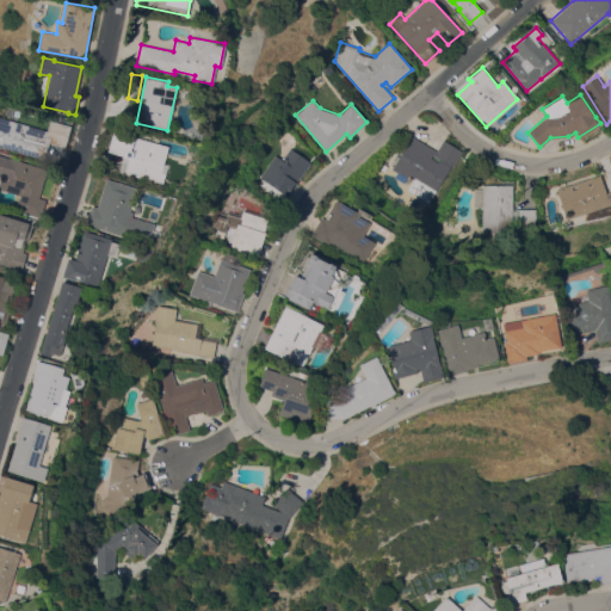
[(0,116),(47,130),(50,119),(71,125),(65,147),(49,142),(44,159),(0,146),(0,116)]
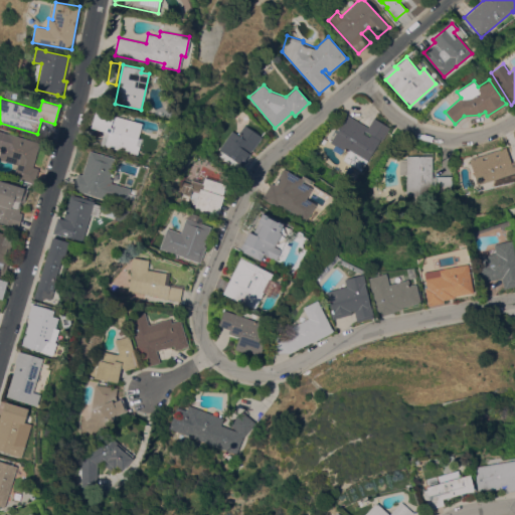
[(100,145),(104,131),(91,128),(96,108),(114,113),(113,115),(141,123),(137,138),(141,139),(136,155),(100,145)]
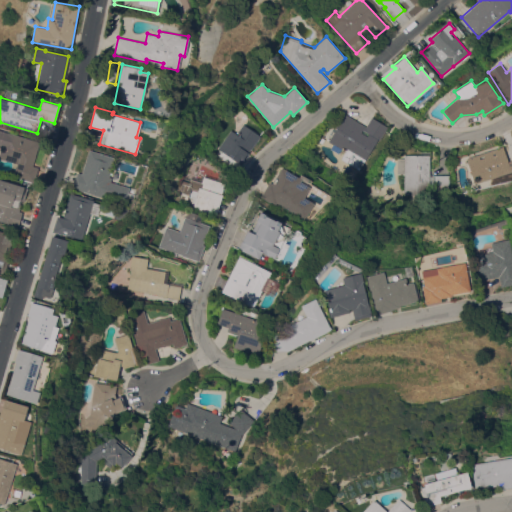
[(387,127),(380,139),(378,138),(359,170),(341,159),(345,152),(328,141),(345,114),(366,126),(371,117),(387,127)]
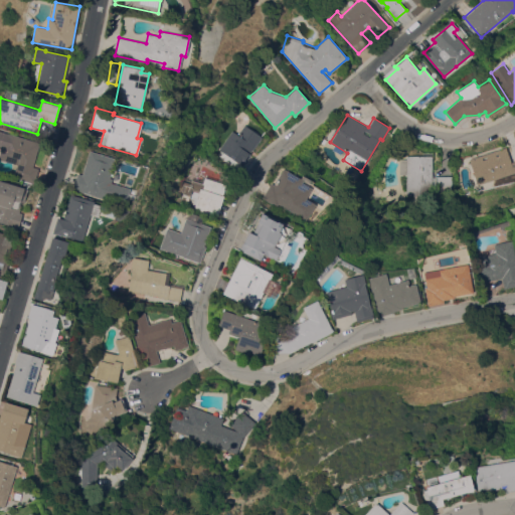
[(262,137),(241,165),(219,149),(232,131),(237,134),(244,125),(262,137)]
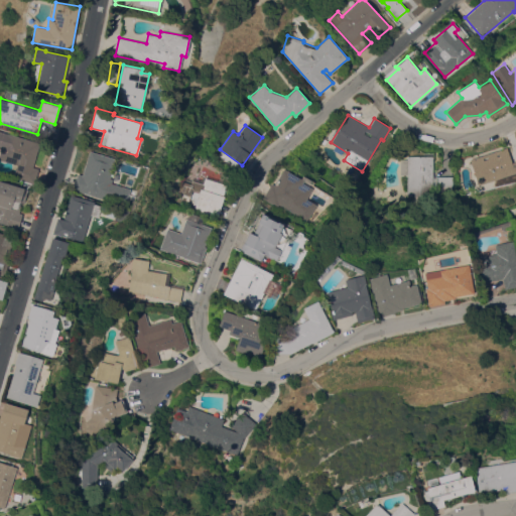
[(0,131),(39,143),(32,166),(38,168),(34,183),(29,182),(29,180),(13,176),(16,164),(0,159),(0,151),(1,148),(0,147),(0,131)]
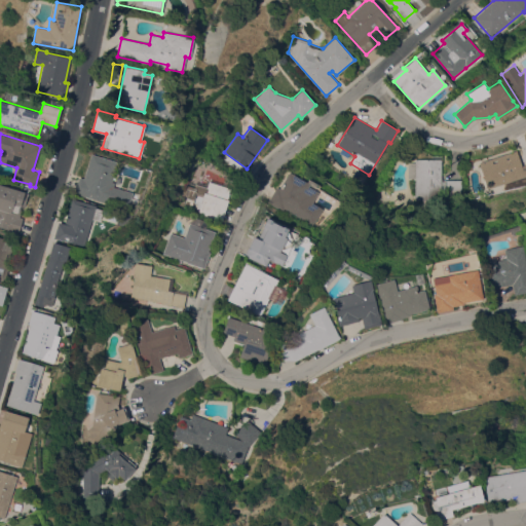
[(517,150),(522,166),(525,164),(525,173),(524,174),(525,176),(488,188),(479,163),(517,150)]
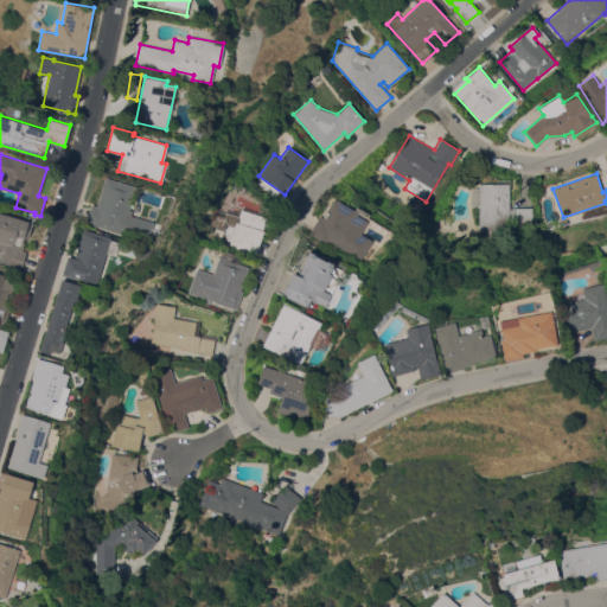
[(146,242),(85,222),(91,204),(96,206),(106,177),(136,187),(164,196),(160,209),(132,199),(129,209),(132,210),(131,215),(153,222),(146,242)]
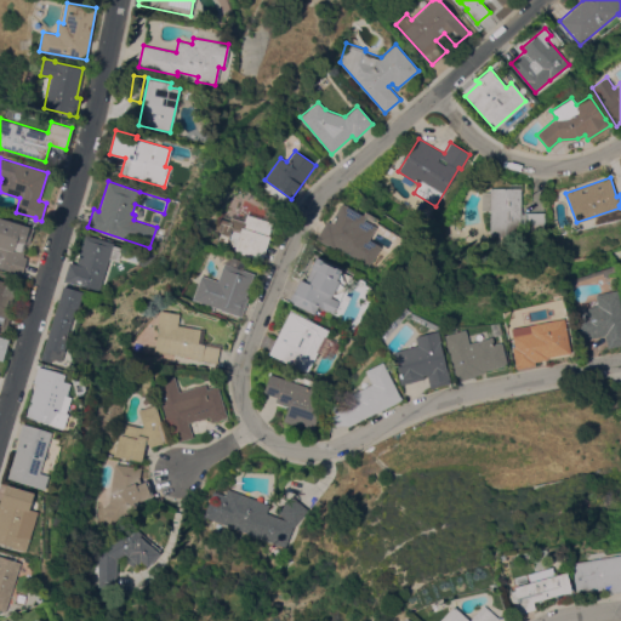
[(490,235),(490,210),(482,210),(482,192),(490,192),(490,188),(520,188),(520,214),(527,214),(527,212),(545,212),(545,232),(520,232),(520,237),(490,235)]
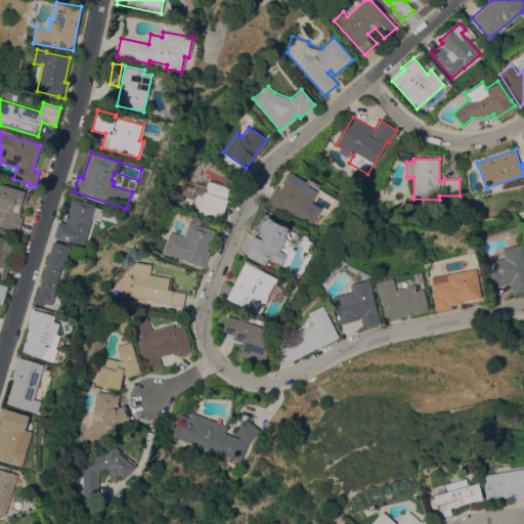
[(308,183),(307,185),(316,191),(310,202),(321,208),(311,224),(285,208),(282,211),(267,201),(275,186),(278,188),(289,171),(308,183)]
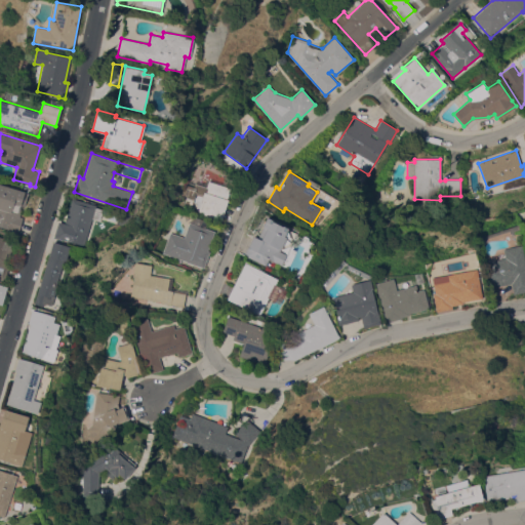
[(230,188),(227,199),(229,199),(221,219),(198,212),(203,196),(197,194),(198,192),(193,191),(192,196),(195,197),(192,204),(186,202),(184,208),(176,206),(183,187),(185,187),(186,184),(194,187),(195,184),(206,188),(208,180),(230,188)]
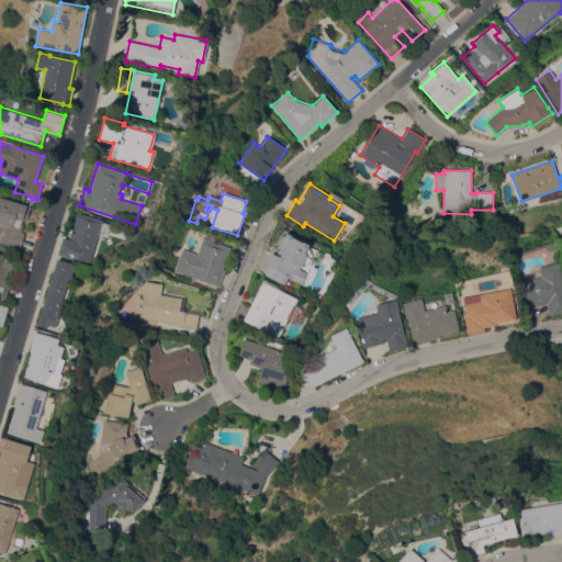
[(0,197),(26,205),(25,208),(30,209),(25,221),(23,220),(21,227),(22,227),(21,232),(24,233),(19,249),(0,243),(0,197)]
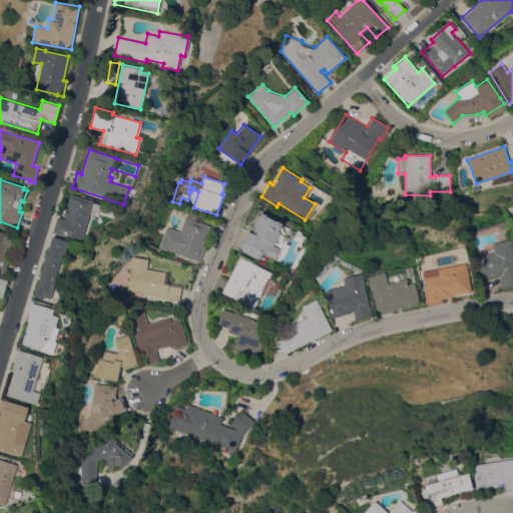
[(93,199),(93,201),(100,204),(96,215),(89,213),(81,239),(57,232),(57,233),(52,231),(57,216),(62,217),(70,192),(93,199)]
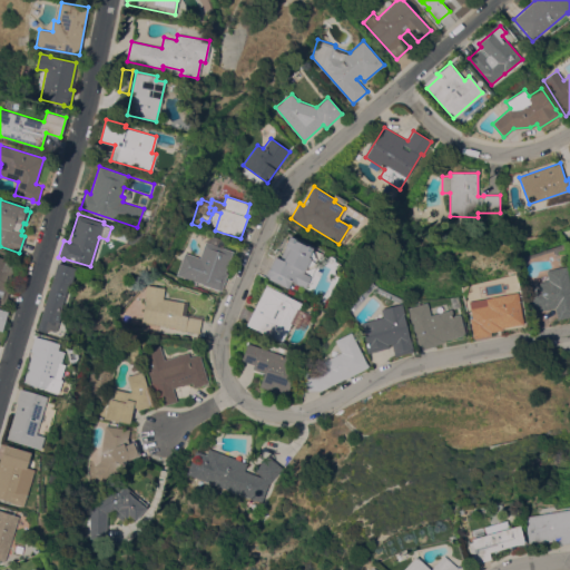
[(222,291),(176,275),(185,252),(200,257),(206,242),(233,251),(226,273),(227,273),(222,291)]
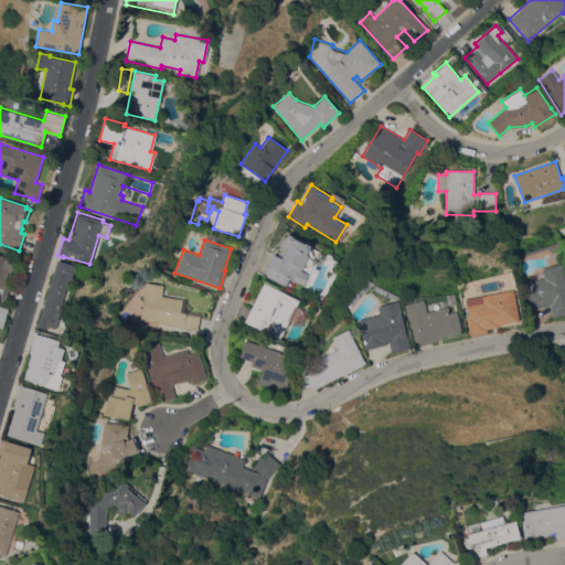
[(262,274),(272,253),(276,256),(283,243),(284,243),(284,242),(310,254),(308,258),(316,262),(310,273),(302,269),(309,273),(302,286),(292,281),(292,279),(290,278),(287,286),(262,274)]
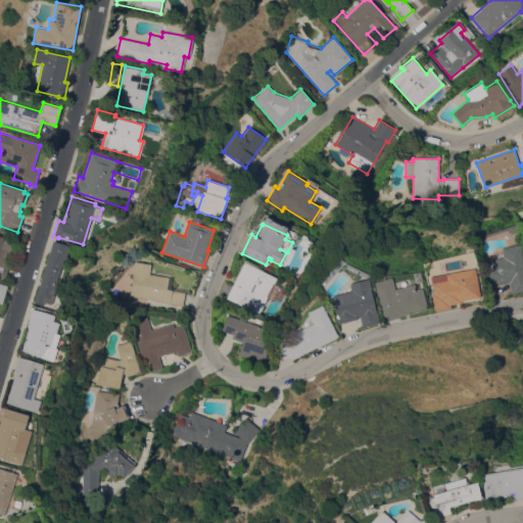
[(0,235),(14,240),(10,252),(7,251),(5,258),(10,260),(4,280),(0,278),(0,235)]
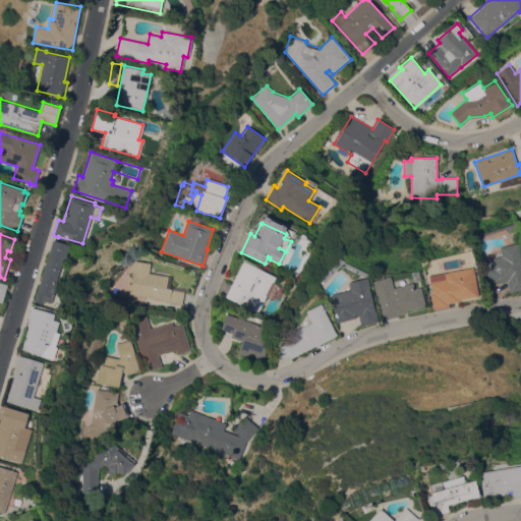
[(52,239),(69,244),(65,258),(63,258),(56,283),(57,283),(51,302),(44,300),(43,303),(34,301),(52,239)]
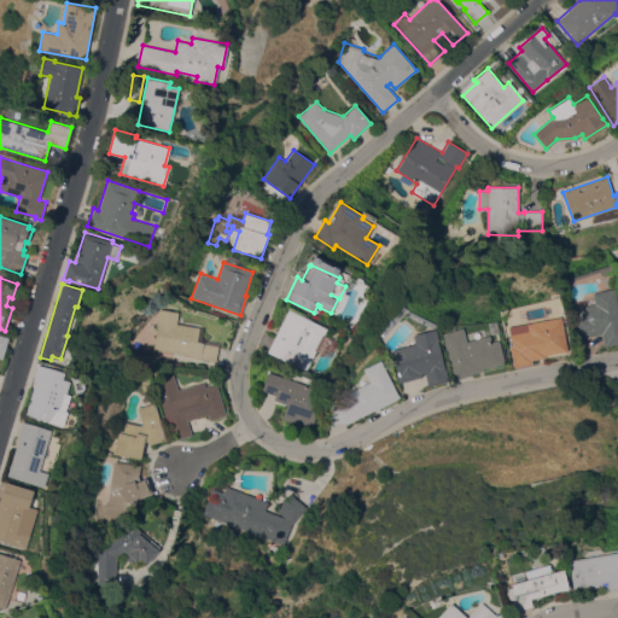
[(617,309),(617,343),(605,347),(601,333),(583,338),(576,307),(594,303),(592,293),(613,289),(617,309)]
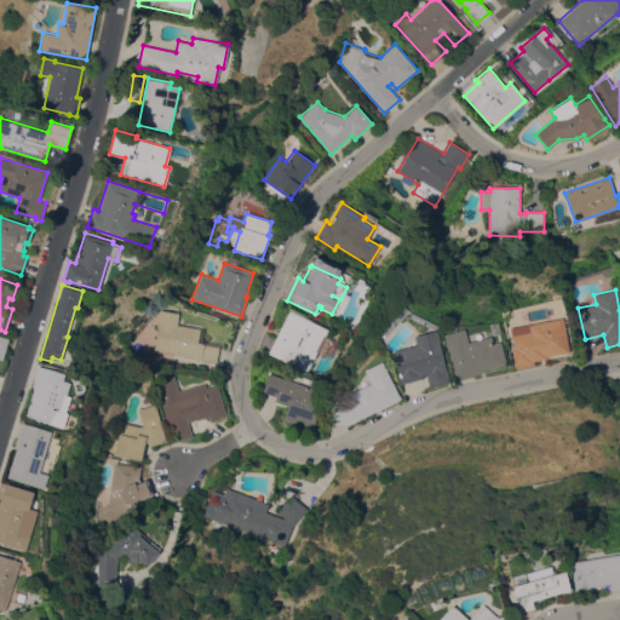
[(204,328),(201,342),(219,344),(217,362),(190,357),(190,356),(154,350),(159,325),(158,325),(160,310),(179,313),(178,325),(204,328)]
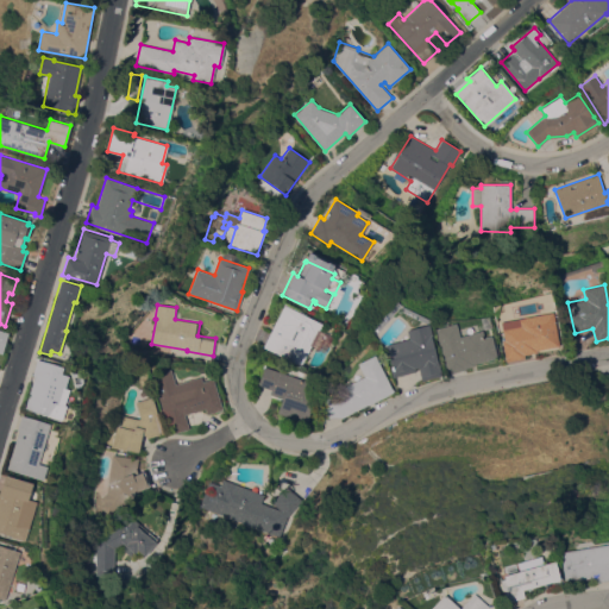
[(284,305),(322,324),(319,330),(333,337),(325,352),(311,346),(301,365),(263,347),(284,305)]
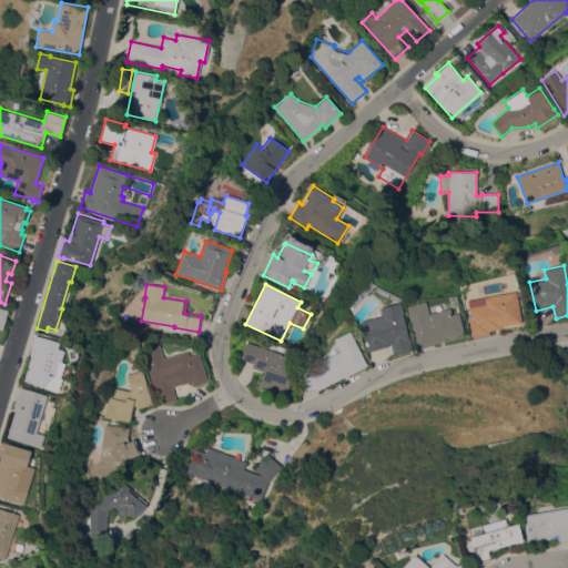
[(515,291),(521,322),(500,326),(500,328),(488,331),(489,334),(472,337),(468,317),(470,316),(467,300),(515,291)]
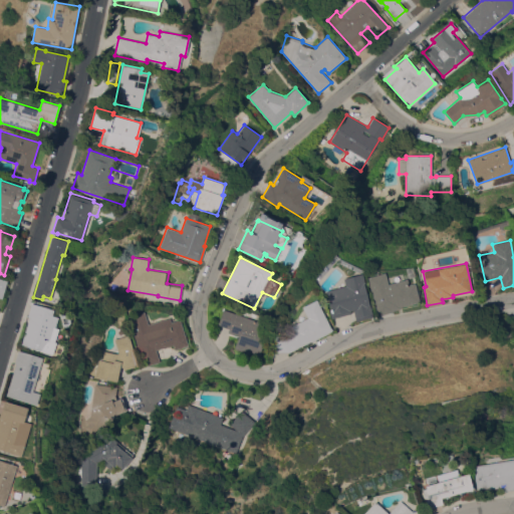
[(366,277),(384,272),(388,283),(407,278),(408,284),(415,283),(420,301),(400,307),(400,308),(393,310),(393,311),(377,315),(366,277)]
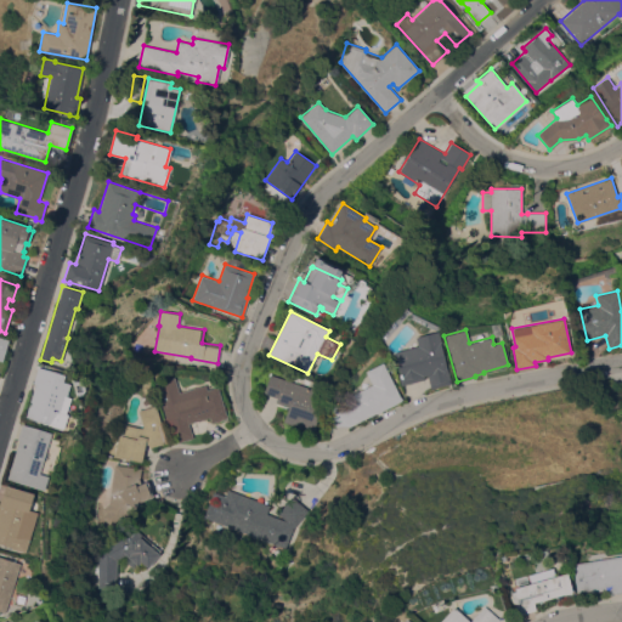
[(451,383),(430,388),(427,374),(423,375),(424,379),(401,385),(399,378),(400,378),(394,351),(417,346),(414,337),(437,331),(451,383)]
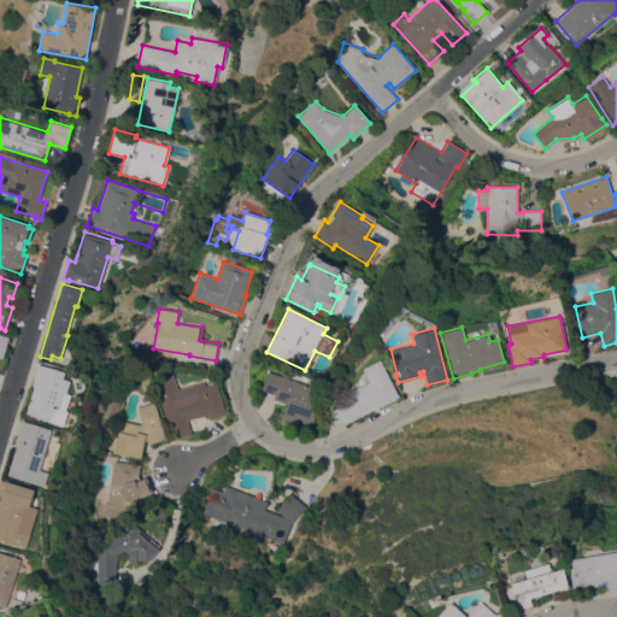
[(328,422),(330,405),(350,395),(348,392),(369,381),(363,368),(380,359),(398,397),(347,422),(328,422)]
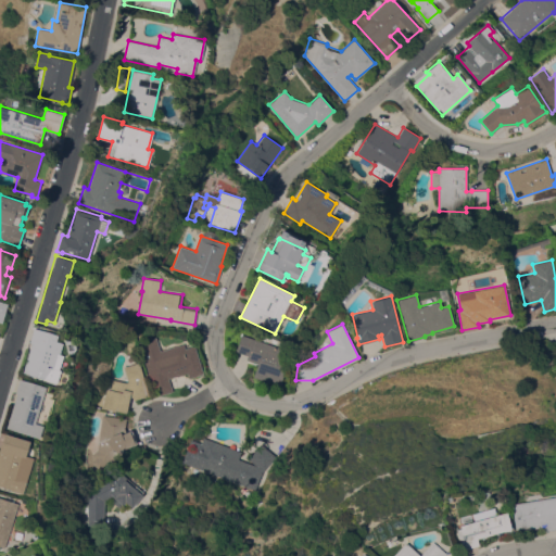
[(23,371),(32,343),(29,342),(34,328),(58,336),(57,341),(63,343),(60,354),(63,355),(59,369),(61,370),(57,382),(23,371)]
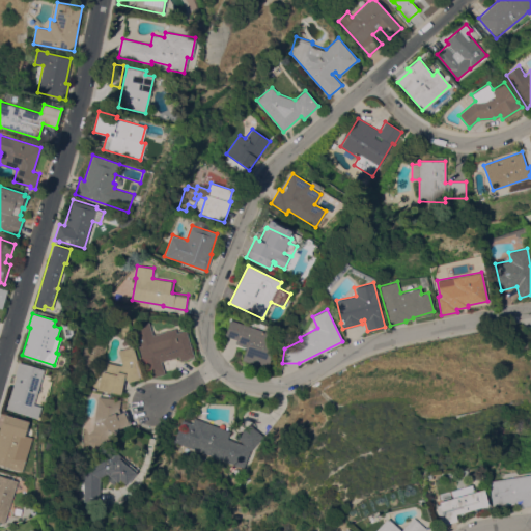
[(270,345),(272,346),(269,367),(257,363),(256,365),(242,360),(247,346),(235,343),(236,339),(224,335),(230,318),(274,334),(270,345)]
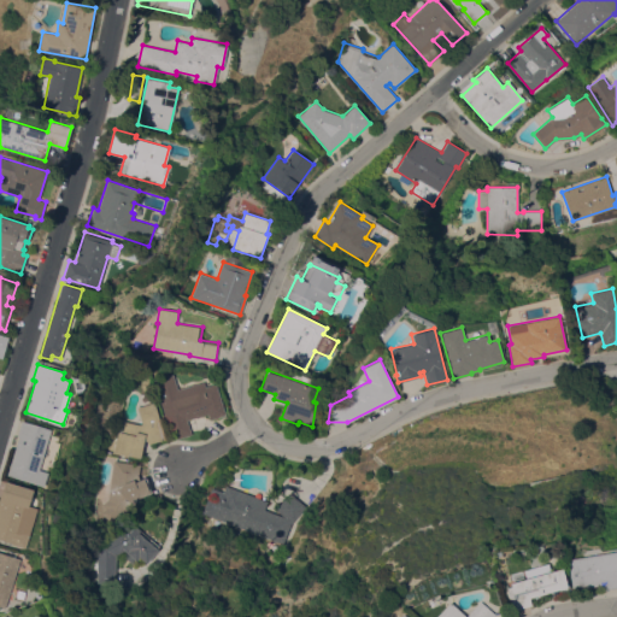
[(225,415),(210,419),(207,413),(187,419),(192,434),(171,440),(154,380),(174,374),(177,388),(204,381),(205,386),(216,383),(225,415)]
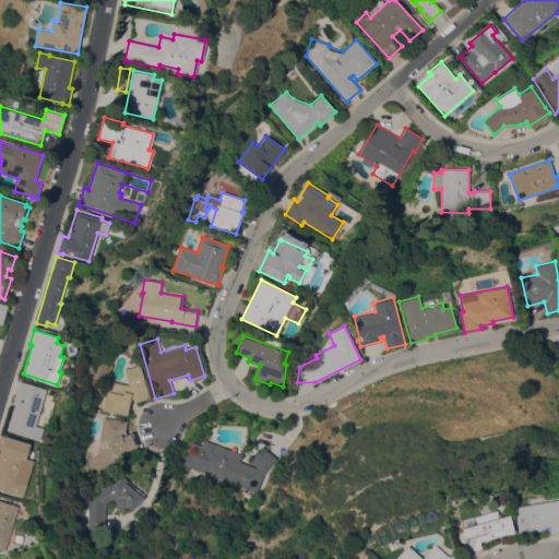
[(150,397),(134,402),(133,399),(130,400),(127,415),(103,409),(107,391),(108,391),(110,381),(127,384),(129,383),(123,369),(140,364),(150,397)]
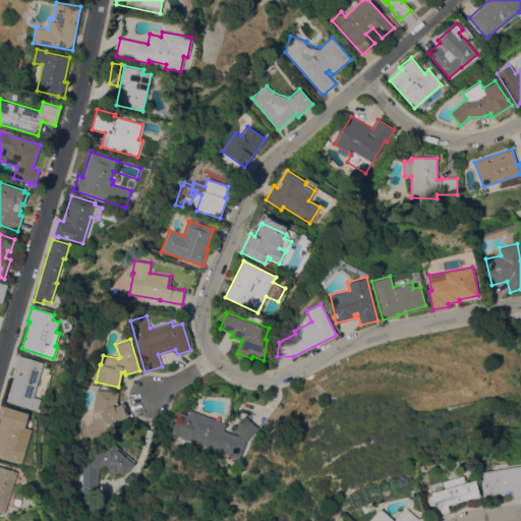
[(7,400),(16,368),(15,367),(18,354),(44,362),(34,396),(41,398),(38,410),(7,400)]
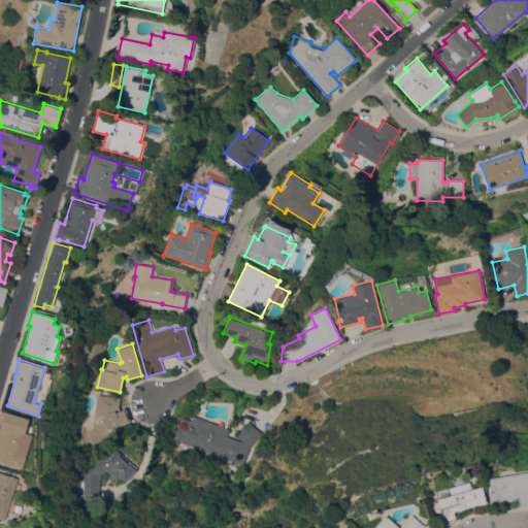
[(121,396),(119,409),(124,408),(128,422),(120,425),(112,430),(94,447),(90,441),(89,441),(87,438),(91,434),(88,431),(93,426),(98,393),(121,396)]
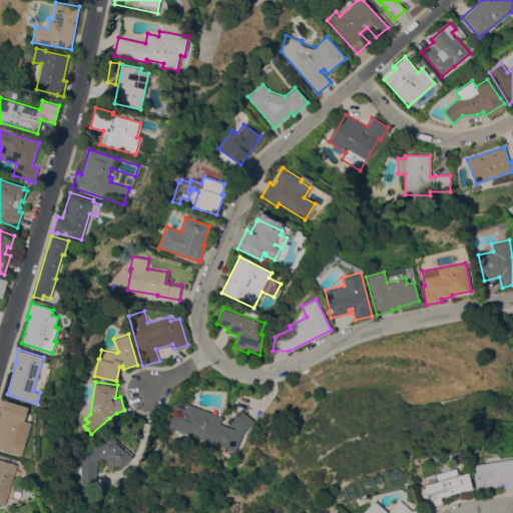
[(25,443),(21,457),(0,450),(0,413),(4,400),(28,408),(24,419),(29,421),(22,442),(25,443)]
